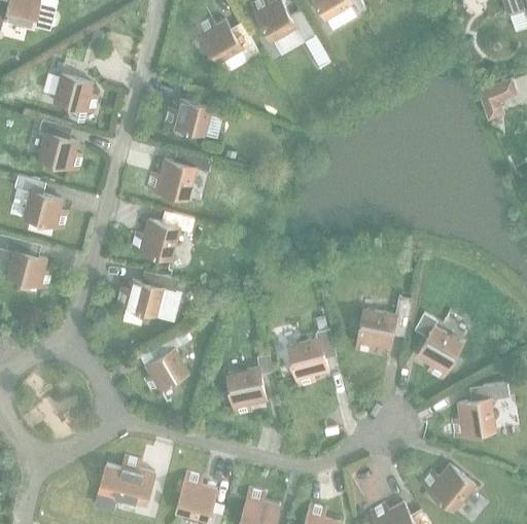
[(0,0),(0,1),(8,4),(3,22),(30,29),(31,27),(48,32),(57,1),(53,0),(43,0),(42,0),(0,0)]
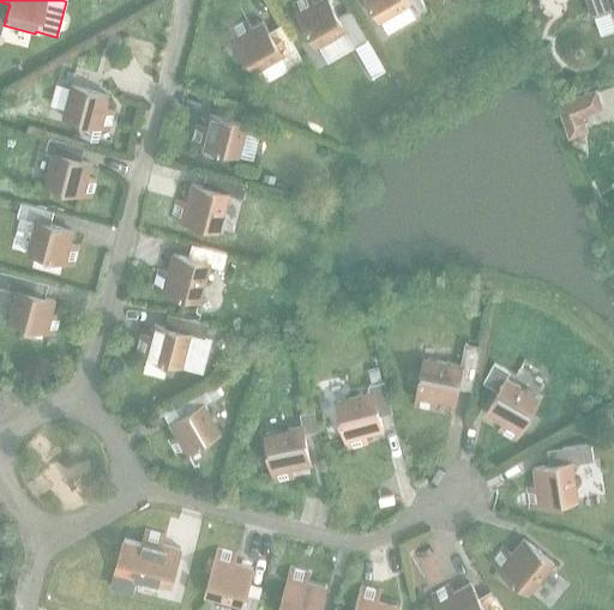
[(325,0),(323,0),(314,6),(311,0),(304,0),(293,7),(317,49),(345,34),(325,0)]
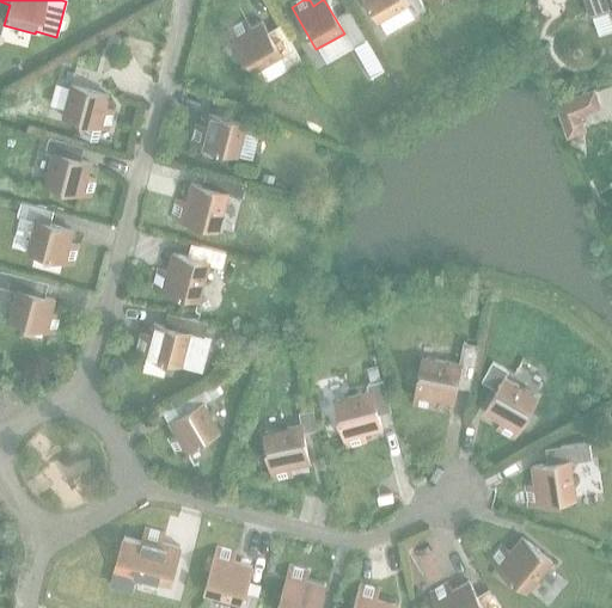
[(402,0),(365,0),(379,24),(407,8),(402,0)]
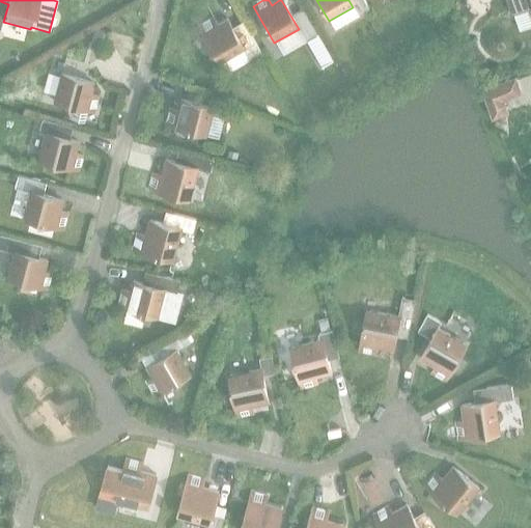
[(530,14),(530,0),(512,0),(518,15),(530,10),(530,14)]
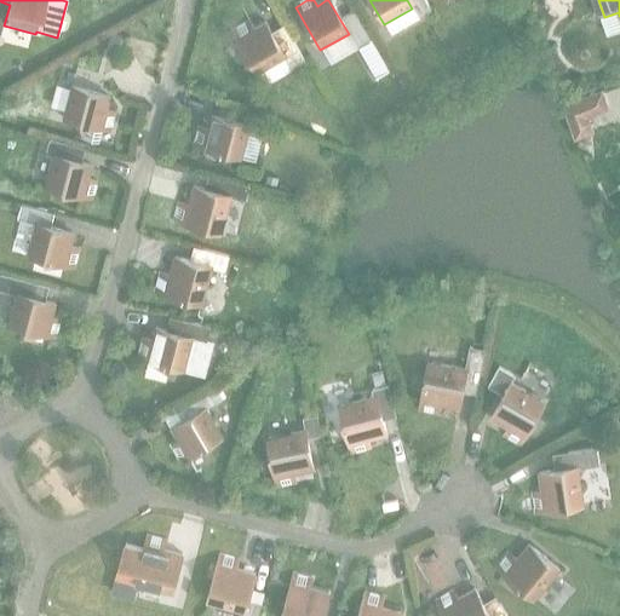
[(265,24),(253,32),(248,23),(231,33),(257,76),(283,61),(291,74),(306,67),(299,52),(285,59),(265,24)]
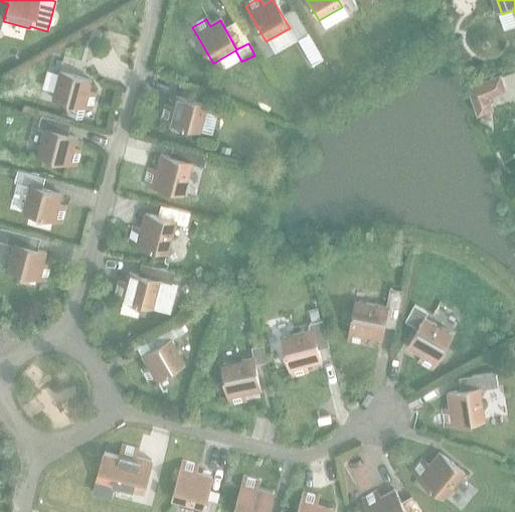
[(83,109),(92,111),(96,96),(88,94),(91,82),(58,74),(51,101),(68,106),(65,117),(80,121),(83,109)]
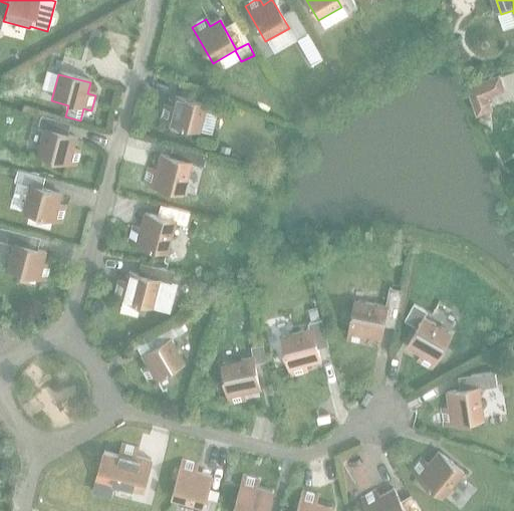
[(465,87),(475,117),(492,112),(487,98),(504,92),(499,76),(465,87)]
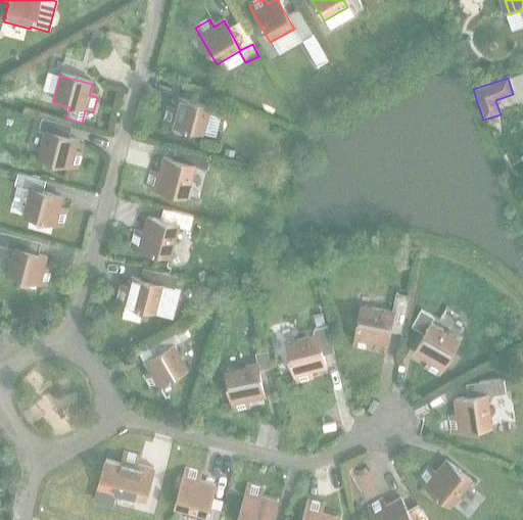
[(162,125),(203,135),(210,108),(178,100),(175,110),(167,108),(162,125)]
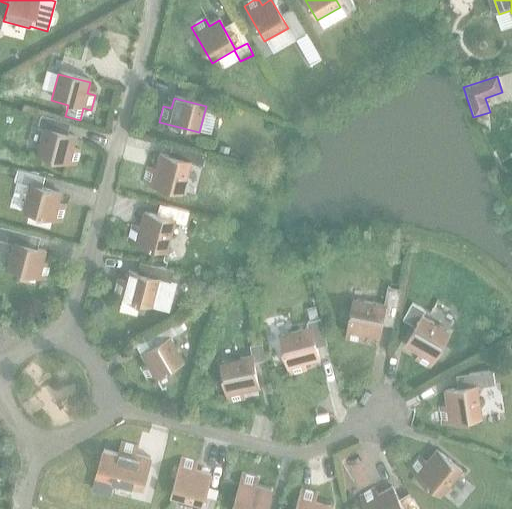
[(36,156),(76,167),(80,151),(72,149),(75,139),(59,134),(62,123),(40,117),(37,129),(43,130),(36,156)]
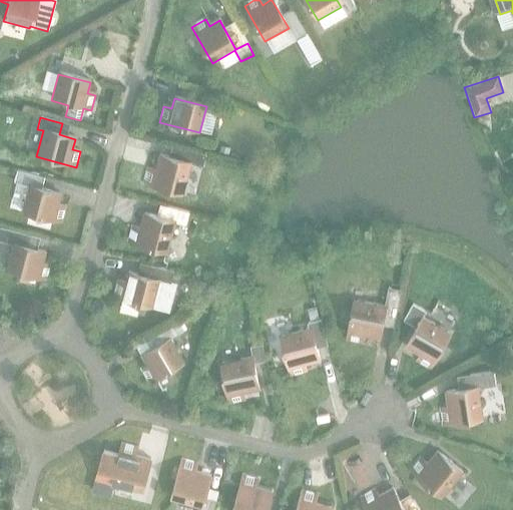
[(191,165),(202,168),(205,156),(193,152),(190,164),(159,155),(155,171),(147,169),(143,184),(183,195),(191,165)]
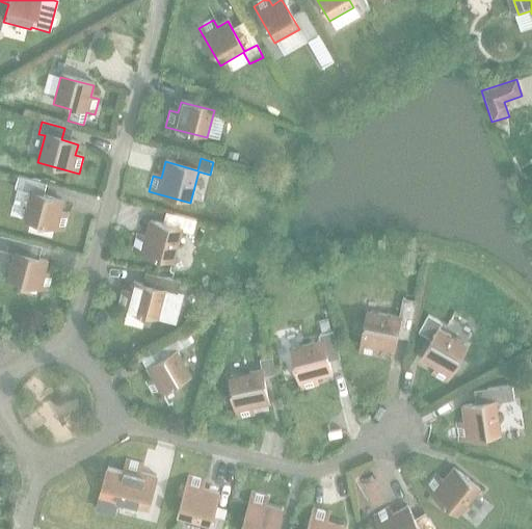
[(22,221),(63,233),(68,216),(59,214),(62,203),(42,197),(45,186),(17,179),(14,190),(29,194),(22,221)]
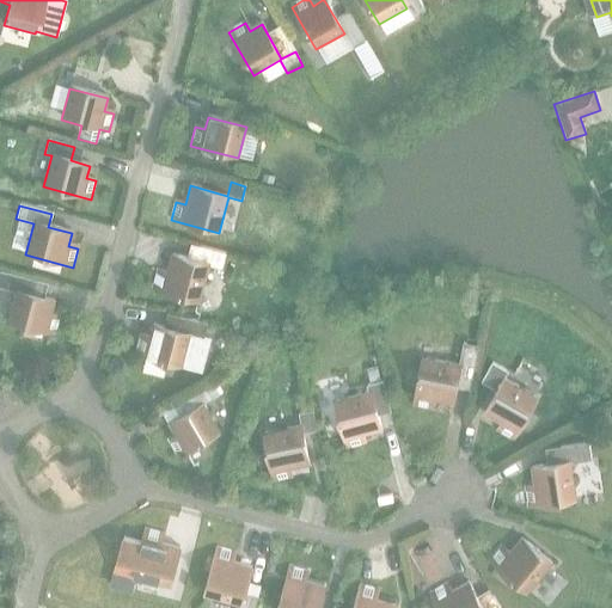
[(209,266),(222,270),(226,256),(199,247),(195,262),(171,256),(166,274),(157,271),(152,290),(200,302),(209,266)]
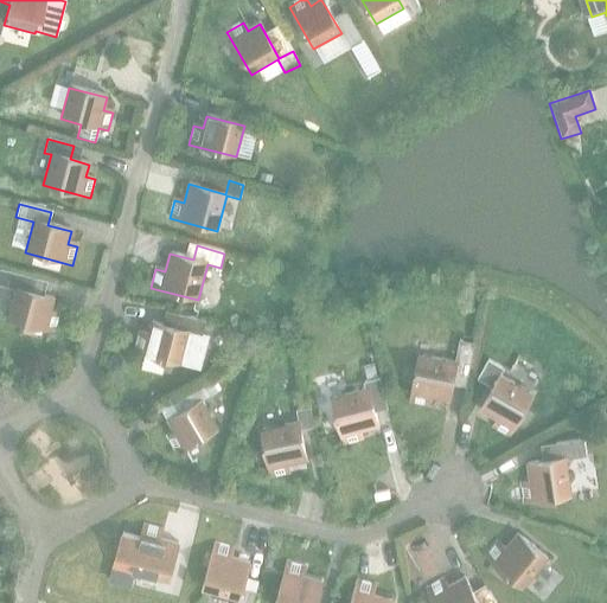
[(52,300),(30,294),(33,280),(0,270),(0,287),(14,292),(7,321),(53,333),(58,315),(50,313),(52,300)]
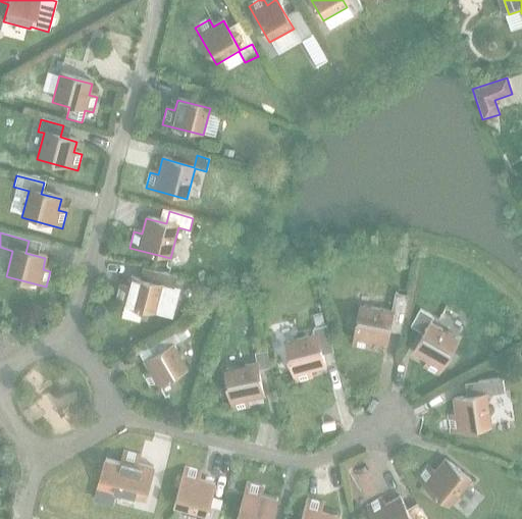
[(119,287),(115,303),(156,313),(171,317),(178,291),(174,289),(177,277),(153,271),(150,283),(131,278),(127,289),(119,287)]
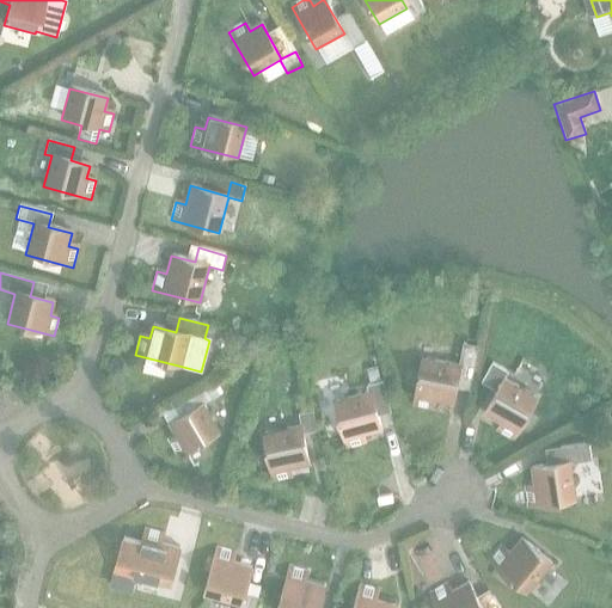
[(456,388),(470,392),(478,348),(464,345),(460,367),(422,360),(414,407),(432,411),(434,401),(453,406),(456,388)]
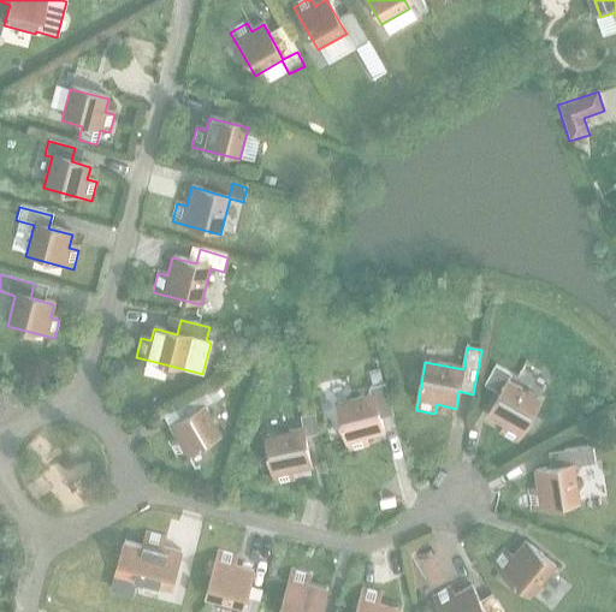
[(485,386),(496,392),(507,374),(496,368),(485,386)]
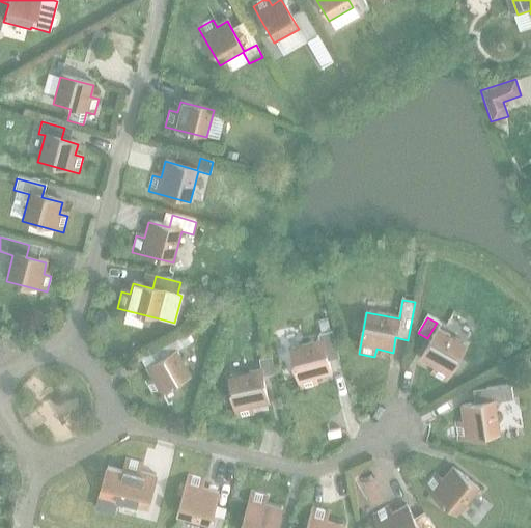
[(430,376),(445,384),(466,348),(437,331),(420,360),(435,368),(430,376)]
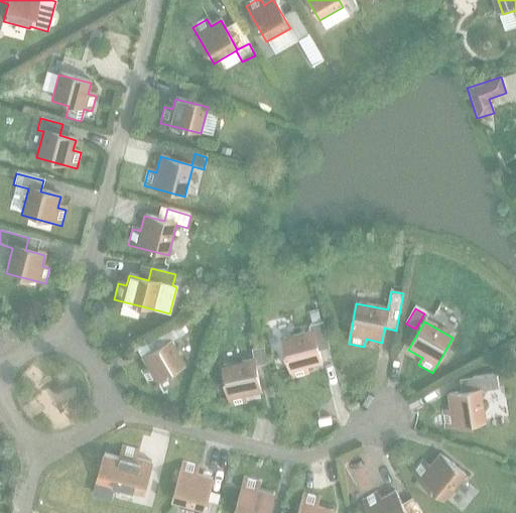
[(141,372),(149,386),(184,366),(171,343),(185,334),(179,323),(136,348),(142,359),(148,368),(141,372)]
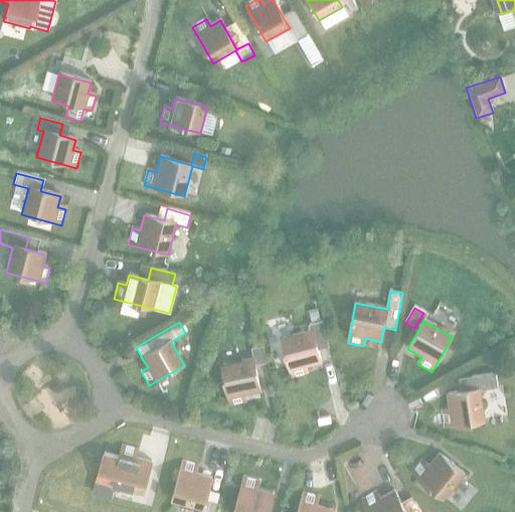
[(282,339),(292,379),(308,375),(306,367),(321,363),(315,341),(326,338),(322,322),(309,326),(310,332),(282,339)]
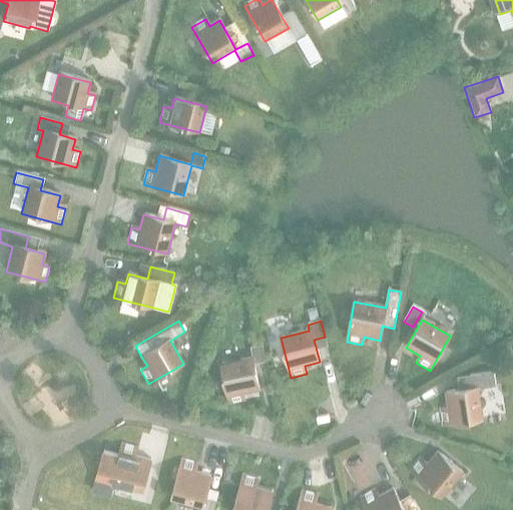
[(220,365),(229,405),(244,402),(243,394),(259,391),(253,365),(266,362),(262,347),(250,349),(252,359),(220,365)]
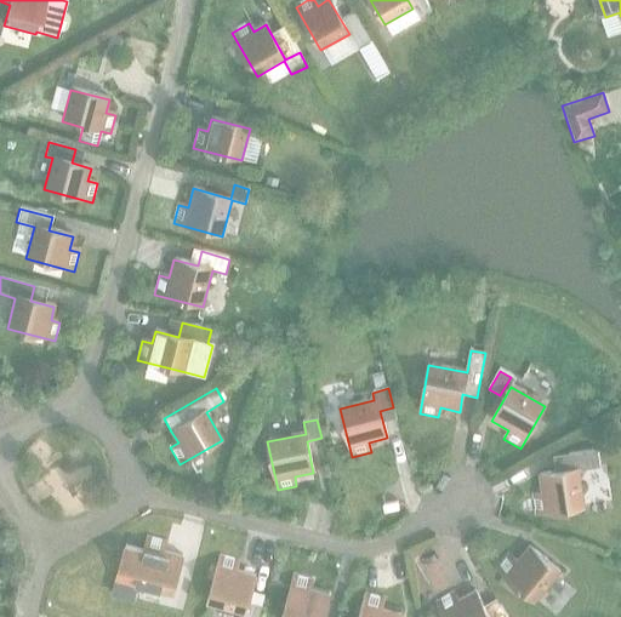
[(533,496),(535,515),(585,508),(579,470),(599,467),(597,451),(552,457),(554,474),(539,475),(542,495),(533,496)]
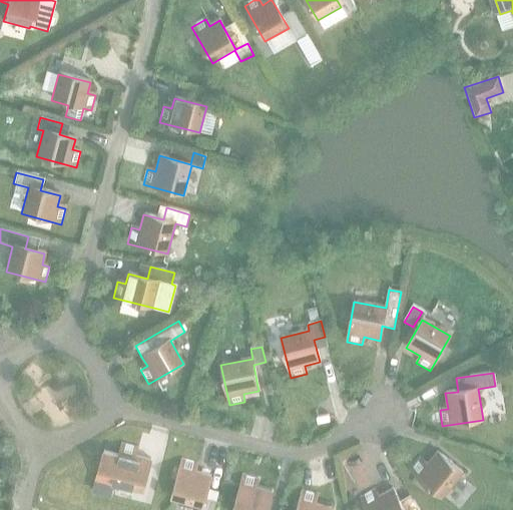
[(102,453),(92,493),(109,497),(112,485),(142,493),(150,461),(134,457),(136,449),(121,445),(118,457),(102,453)]
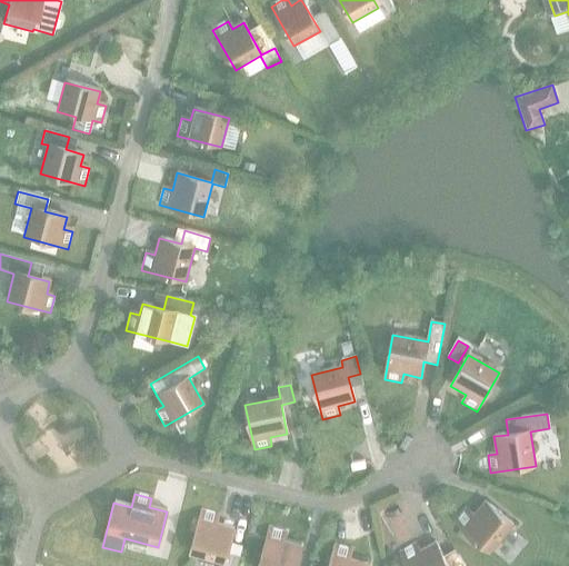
[(490,553),(513,526),(485,503),(473,516),(467,510),(456,524),(490,553)]
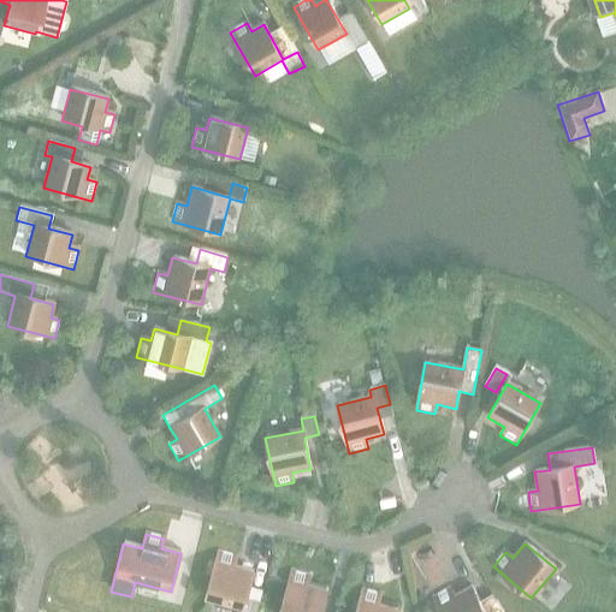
[(206,601),(243,611),(253,572),(235,568),(237,558),(218,553),(206,601)]
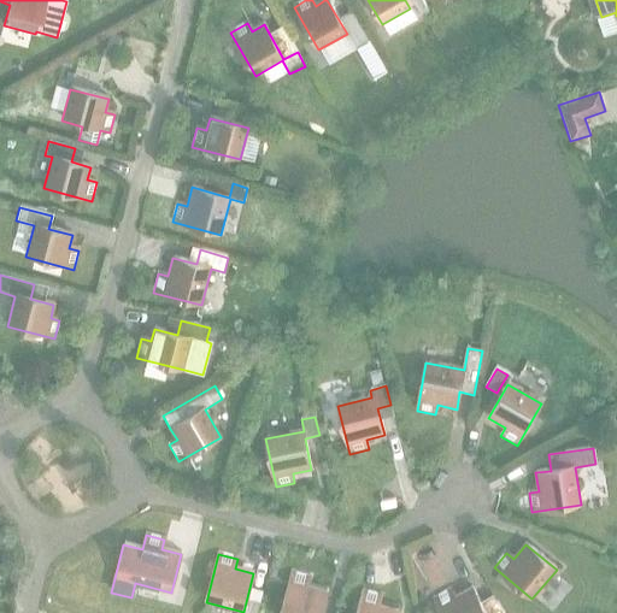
[(321,612),(327,593),(307,588),(311,578),(292,573),(281,612),(321,612)]
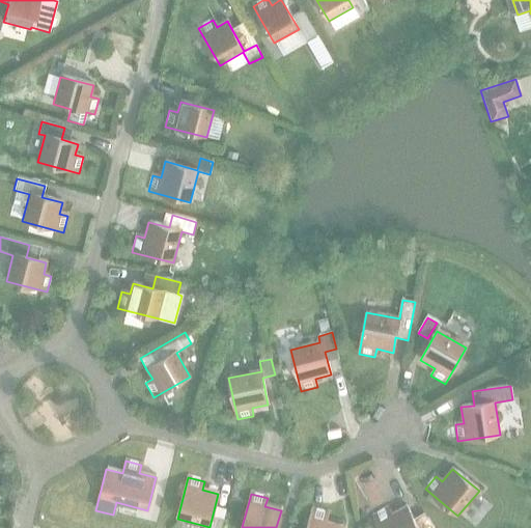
[(431,527),(427,519),(417,525),(407,507),(392,516),(388,508),(373,517),(380,527),(431,527)]
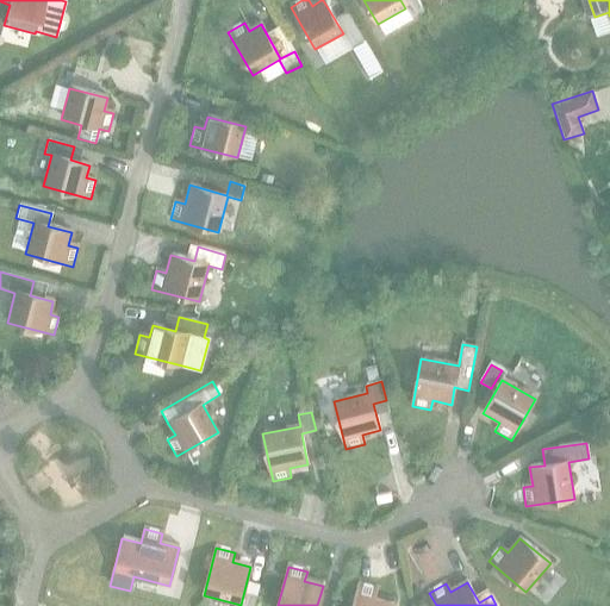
[(393,605),(375,600),(378,591),(359,586),(353,605),(393,605)]
